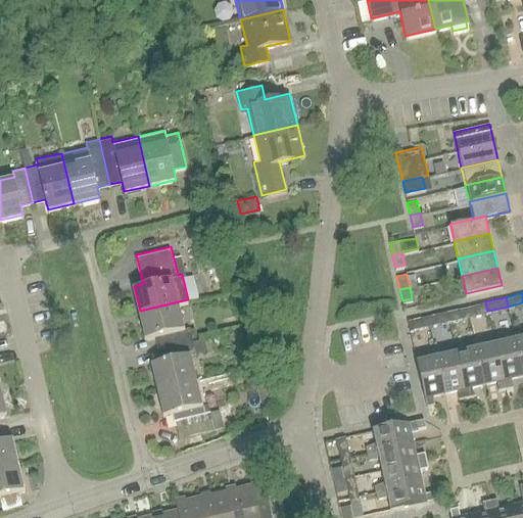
[(179,301),(140,311),(146,337),(155,335),(158,347),(193,339),(190,325),(185,327),(179,301)]
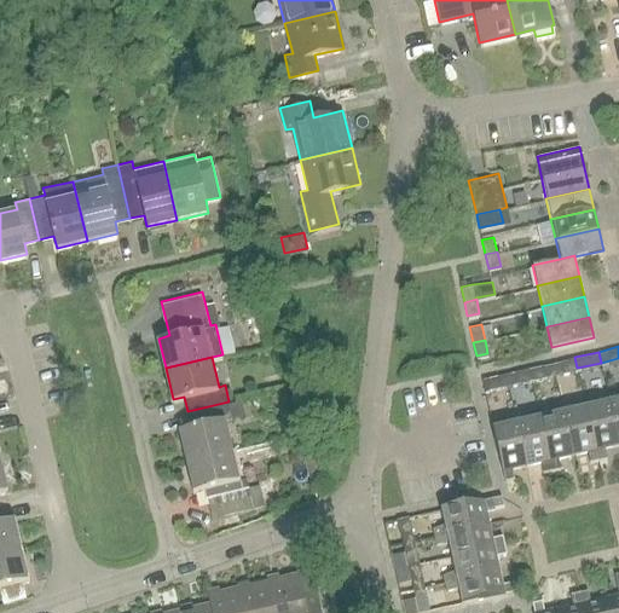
[(574,357),(551,362),(554,372),(577,368),(574,357)]
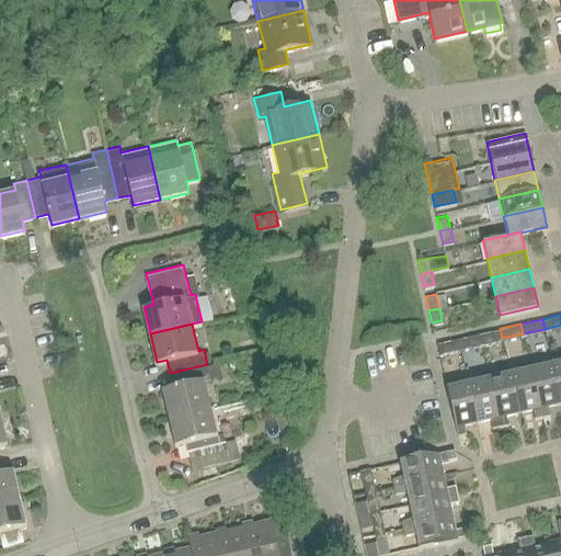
[(500,328),(479,332),(481,343),(502,338),(500,328)]
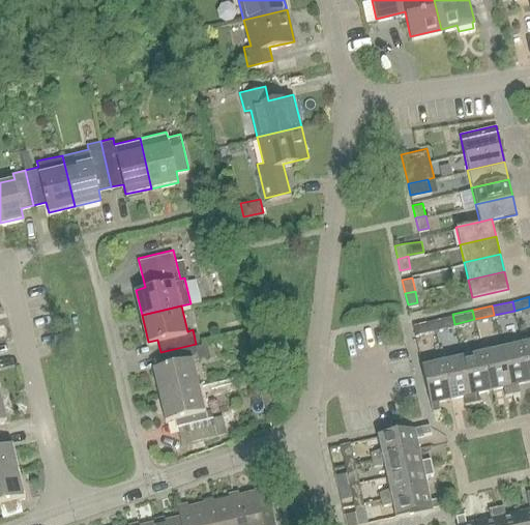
[(452,314),(433,319),(435,328),(454,324),(452,314)]
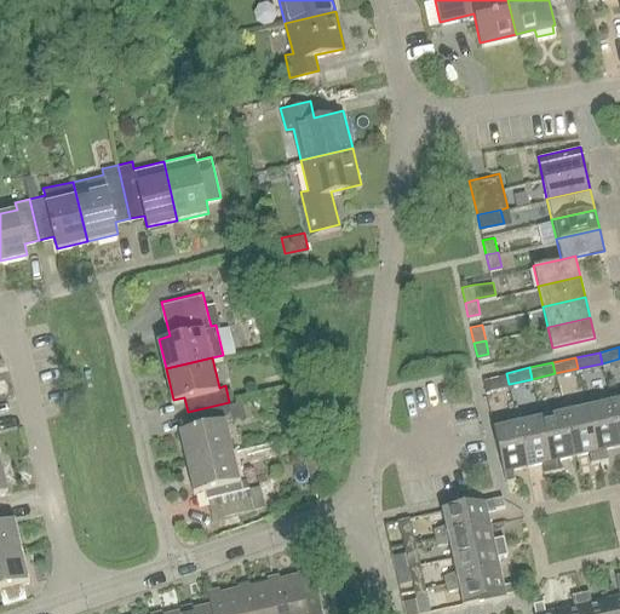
[(484,389),(509,384),(506,373),(482,378),(484,389)]
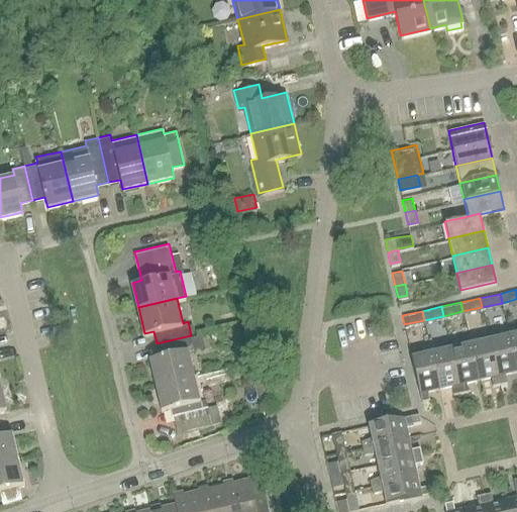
[(506,323),(516,369),(516,368),(516,331),(515,332),(513,321),(506,323)]
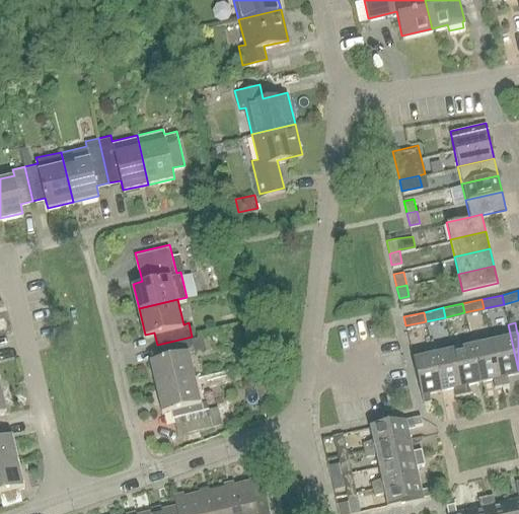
[(506,373),(518,370),(508,324),(501,325),(504,337),(491,340),(501,383),(508,382),(506,373)]
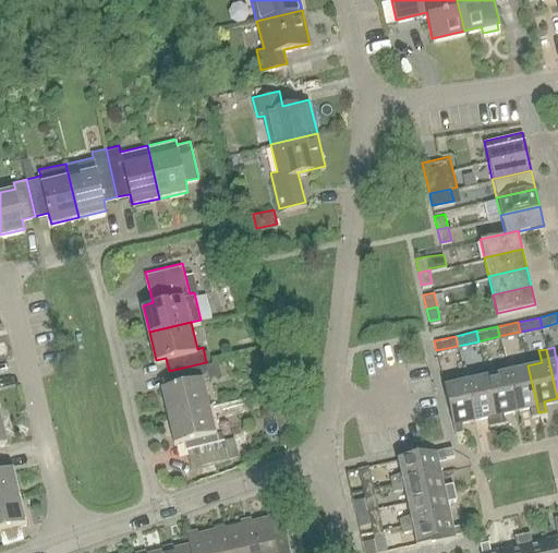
[(531,415),(538,412),(528,365),(514,368),(512,357),(505,359),(516,408),(529,405),(531,415)]
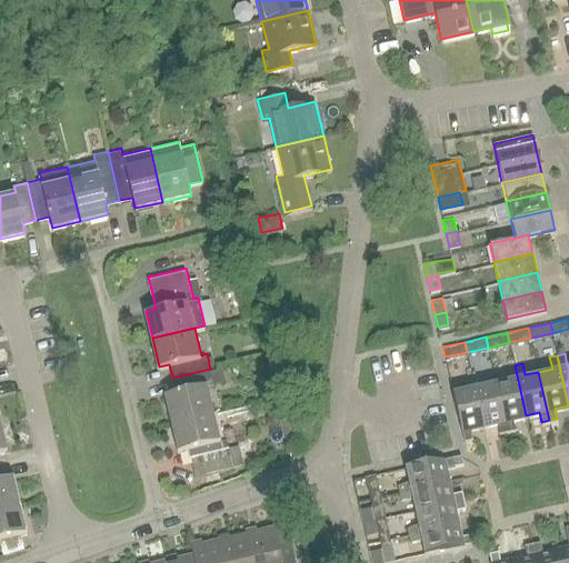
[(512,418),(526,415),(515,365),(508,367),(510,378),(496,381),(507,430),(515,428),(512,418)]
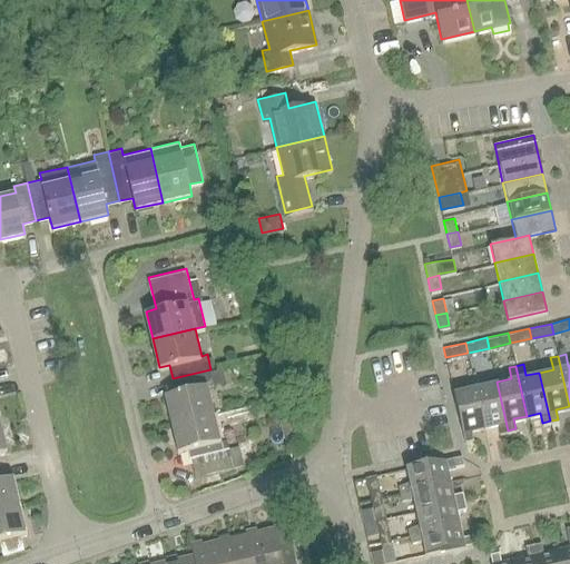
[(214,382),(210,369),(173,378),(176,392),(166,395),(173,422),(215,412),(207,384),(214,382)]
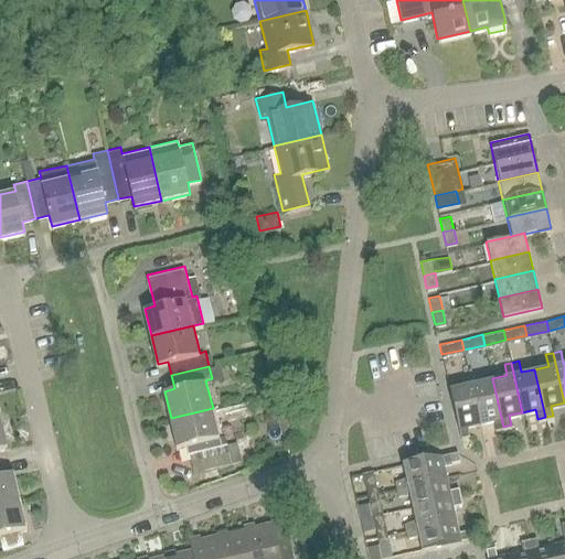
[(494,429),(503,427),(492,378),(479,382),(476,371),(469,372),(480,421),(492,419),(494,429)]
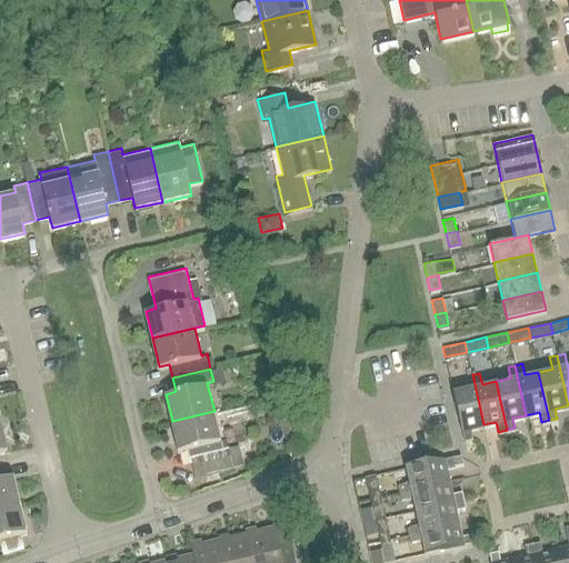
[(483,424),(472,374),(465,376),(467,388),(452,391),(463,440),(472,438),(470,428),(483,424)]
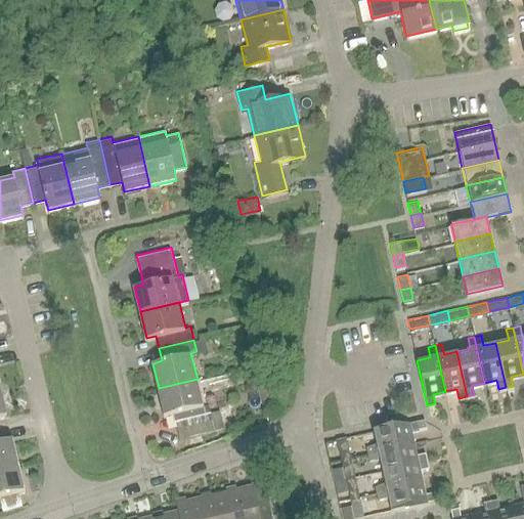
[(198,379),(159,388),(165,415),(174,413),(176,420),(211,412),(209,402),(204,403),(198,379)]
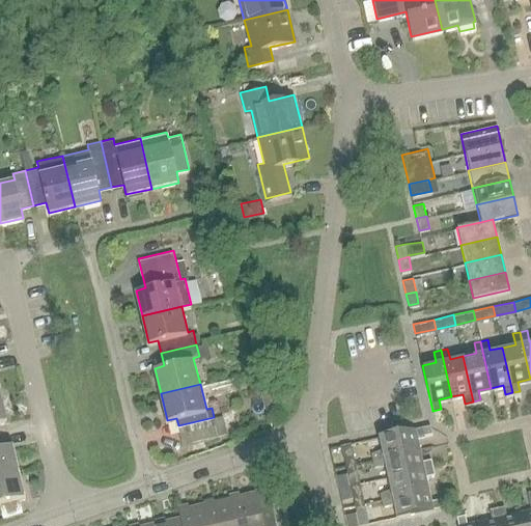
[(431,433),(429,424),(378,436),(380,449),(370,451),(372,460),(419,448),(416,436),(431,433)]
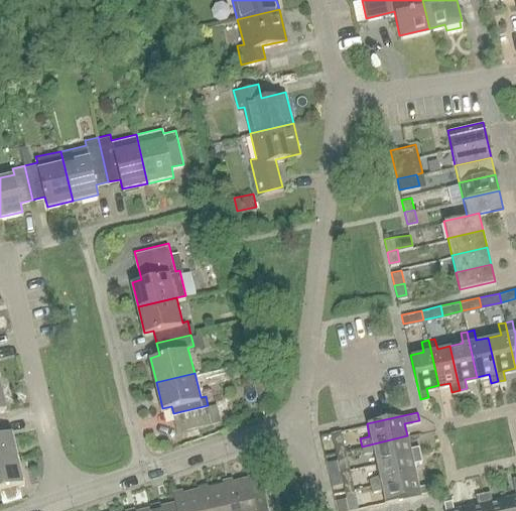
[(2,433),(0,423),(0,461),(18,457),(12,431),(2,433)]
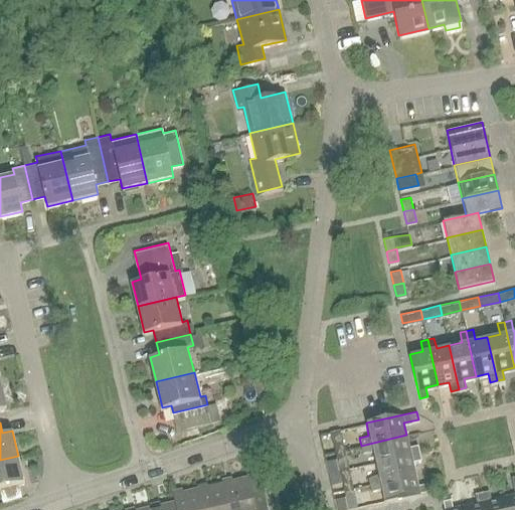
[(335,451),(344,449),(340,429),(331,431),(335,451)]
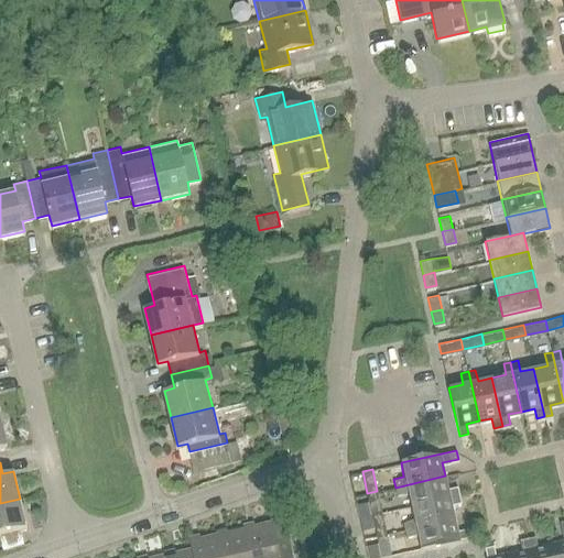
[(447,489),(445,476),(396,488),(397,493),(407,491),(410,505),(459,494),(457,487),(447,489)]
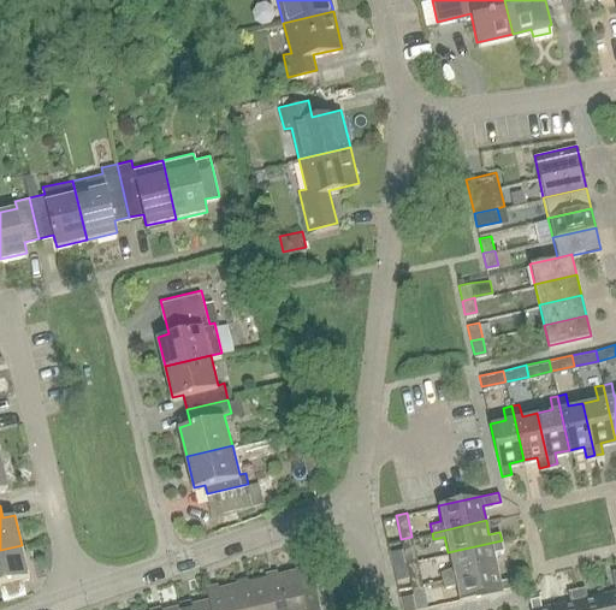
[(392,566),(416,560),(412,537),(401,539),(402,546),(390,550),(392,566)]
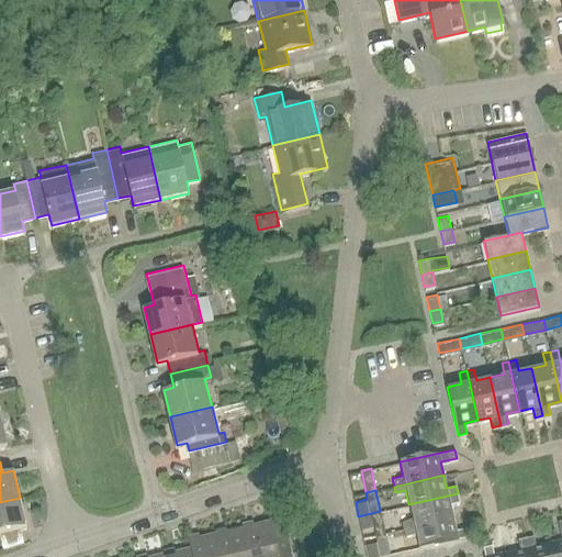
[(459,502),(458,493),(408,504),(412,517),(402,520),(403,528),(453,516),(450,503),(459,502)]
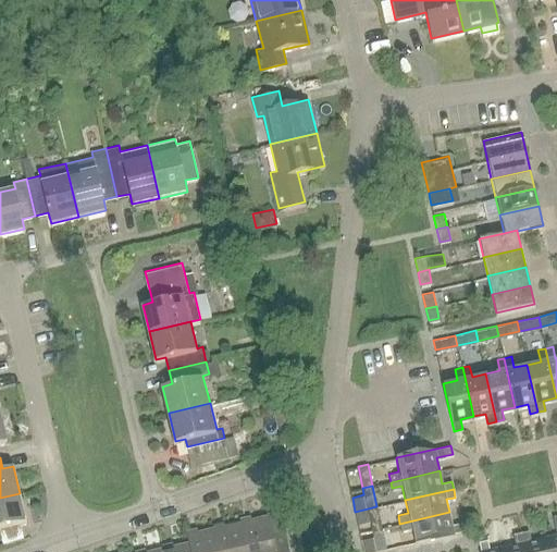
[(0,526),(26,520),(20,493),(0,498),(0,526)]
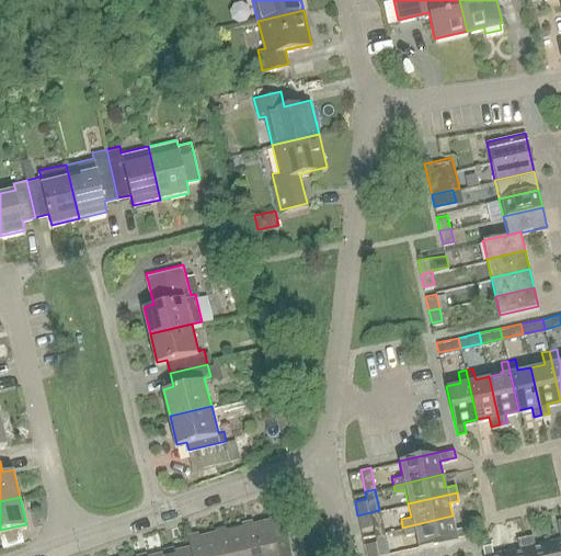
[(374,534),(385,532),(379,510),(357,515),(361,526),(371,524),(374,534)]
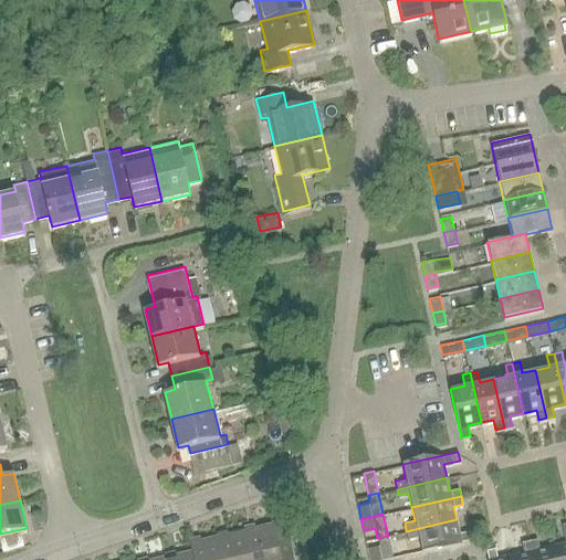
[(457,519),(406,531),(408,537),(418,535),(421,550),(471,539),(469,530),(459,532),(457,519)]
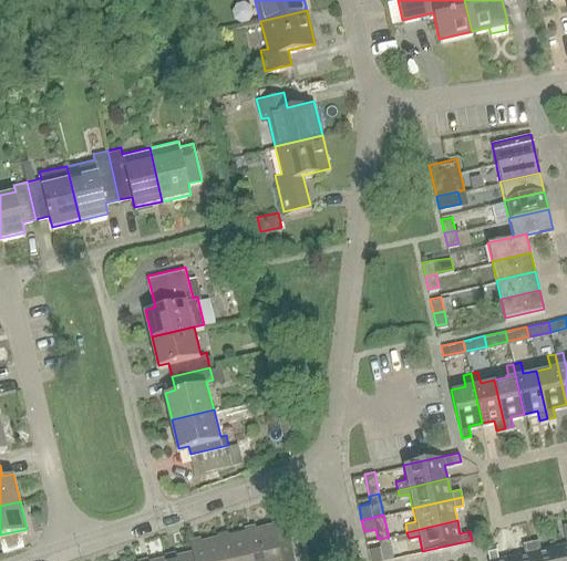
[(275,522),(246,529),(253,560),(297,560),(291,536),(279,539),(275,522)]
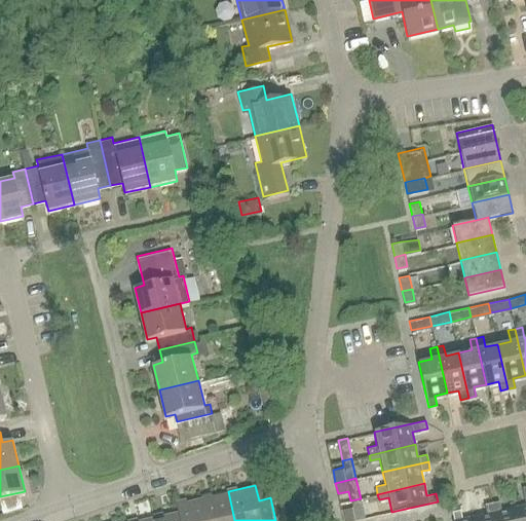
[(513,507),(516,520),(525,520),(525,485),(522,487),(525,505),(513,507)]
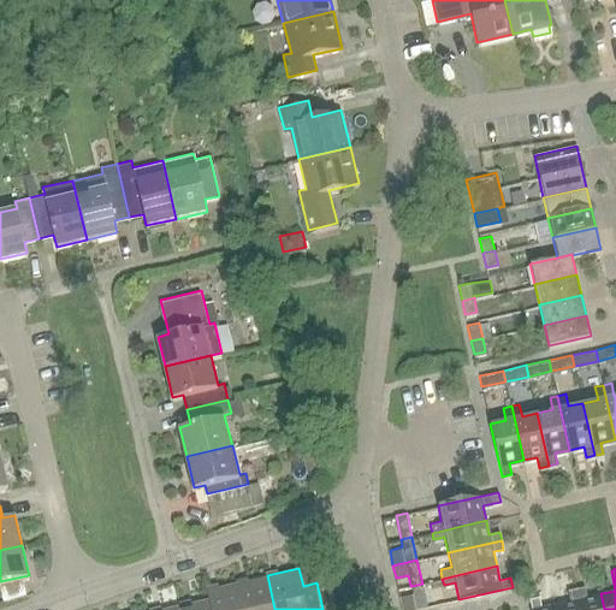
[(274,609),(267,575),(237,582),(243,609),(274,609)]
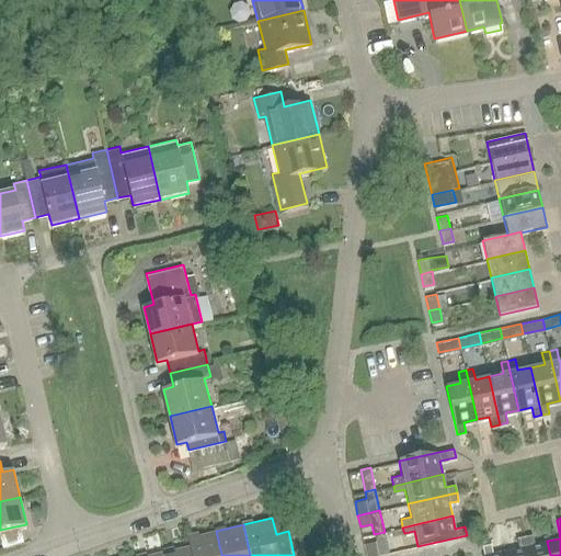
[(221,555),(216,531),(189,537),(191,545),(193,555),(221,555)]
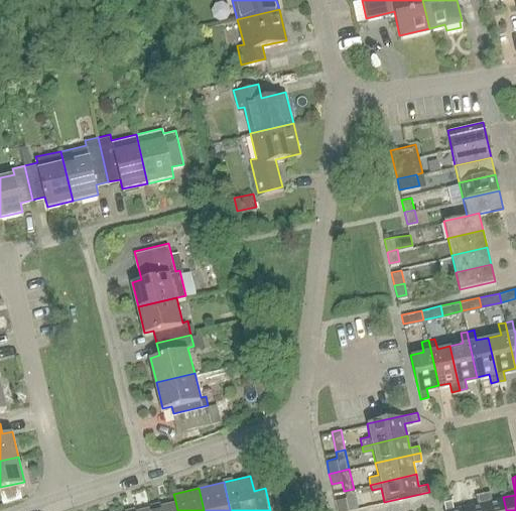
[(354,489),(344,491),(346,496),(335,499),(338,510),(358,506),(354,489)]
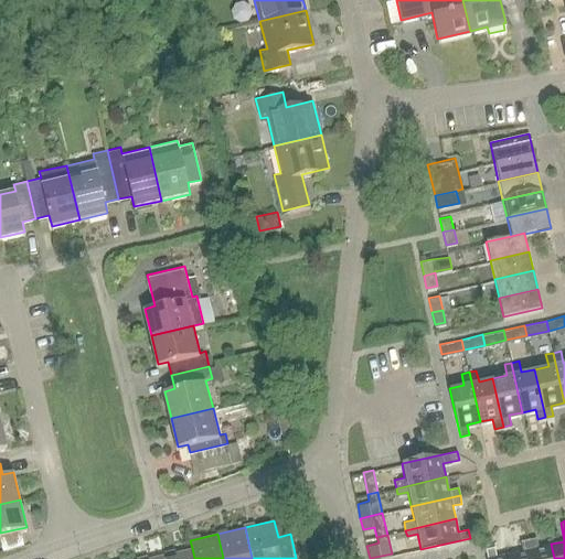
[(528,538),(532,558),(554,558),(551,544),(539,547),(536,537),(528,538)]
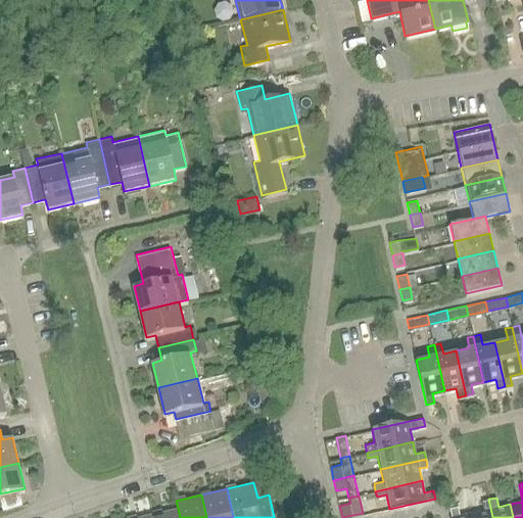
[(492,517),(488,499),(481,501),(483,510),(471,513),(471,517),(492,517)]
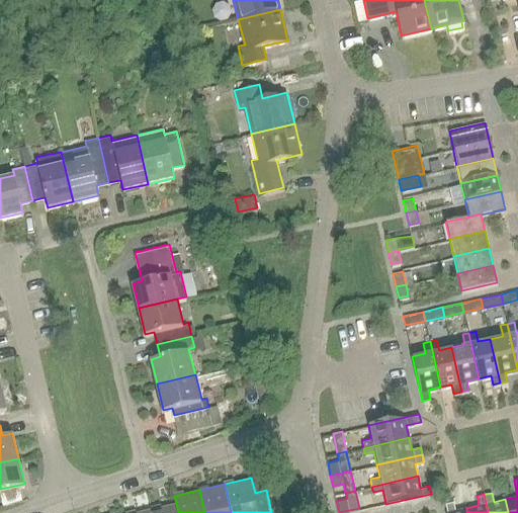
[(466,512),(466,508),(454,511),(452,501),(445,503),(446,512),(466,512)]
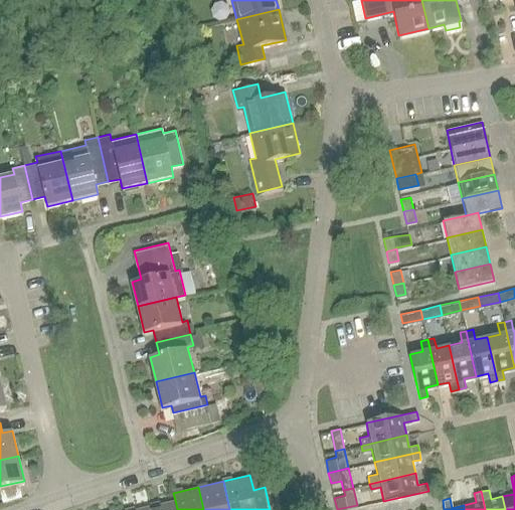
[(177,509),(175,500),(150,506),(151,509),(177,509)]
